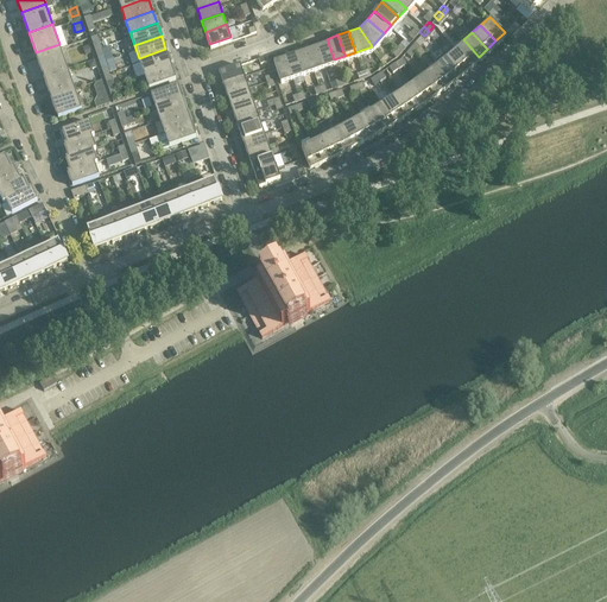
[(419,43),(413,38),(410,43),(415,48),(419,43)]
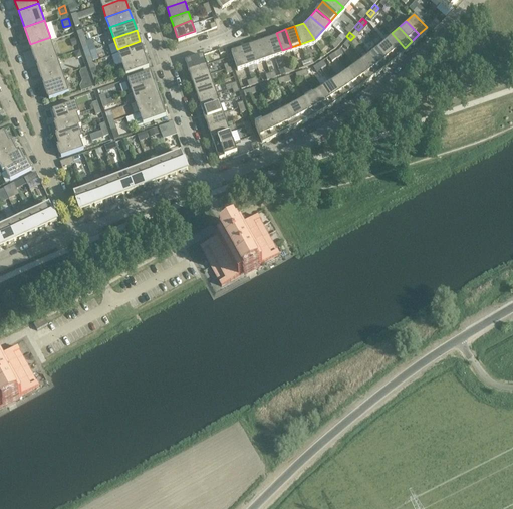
[(282,50),(276,33),(267,36),(273,54),(282,50)]
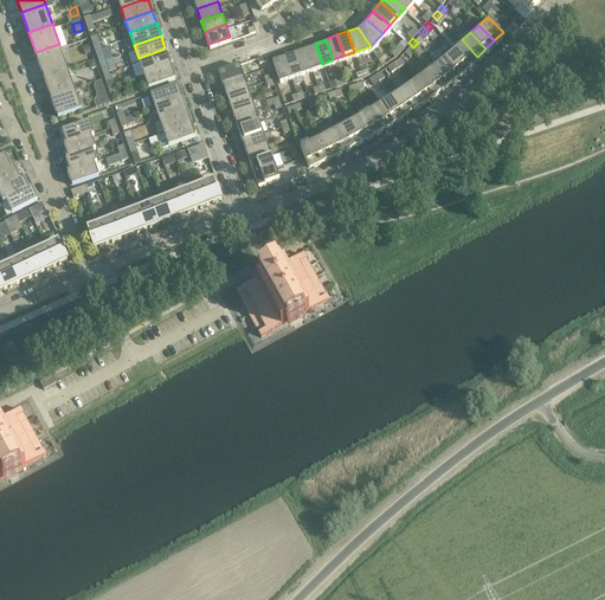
[(477,57),(462,39),(454,47),(468,64),(477,57)]
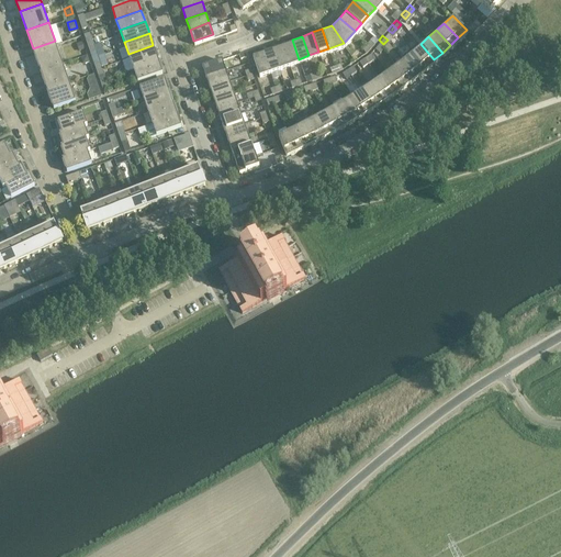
[(299,59),(292,40),(282,43),(289,63),(299,59)]
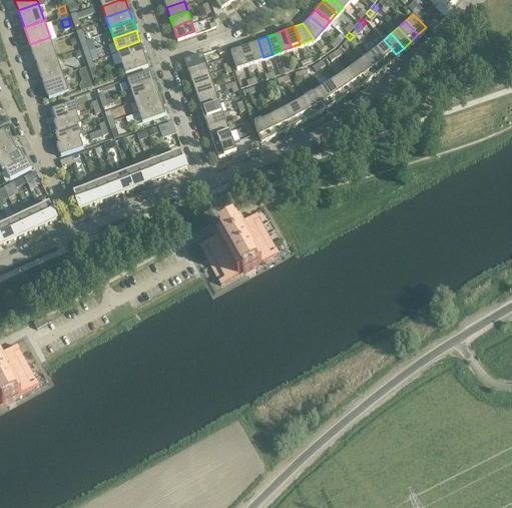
[(350,40),(346,36),(342,41),(346,44),(350,40)]
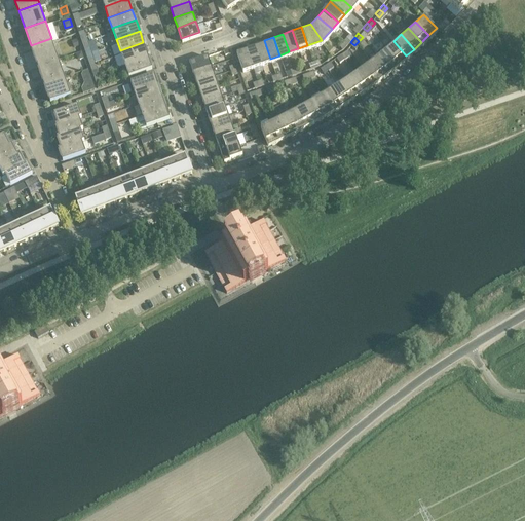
[(58,56),(51,38),(31,45),(37,63),(58,56)]
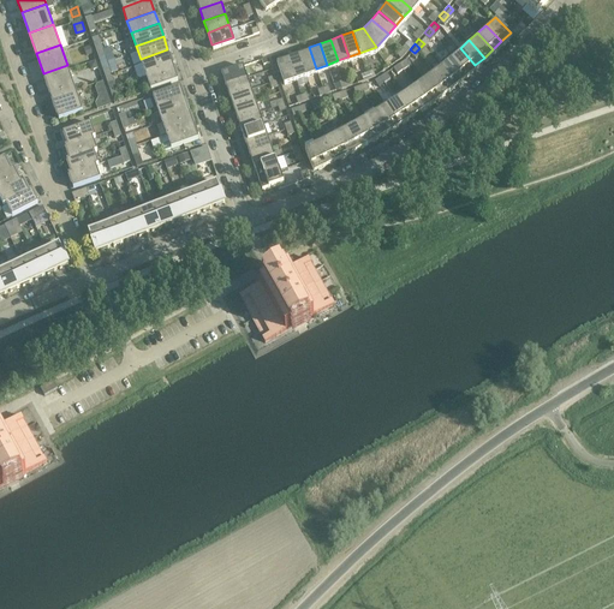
[(316,69),(309,47),(298,51),(305,72),(316,69)]
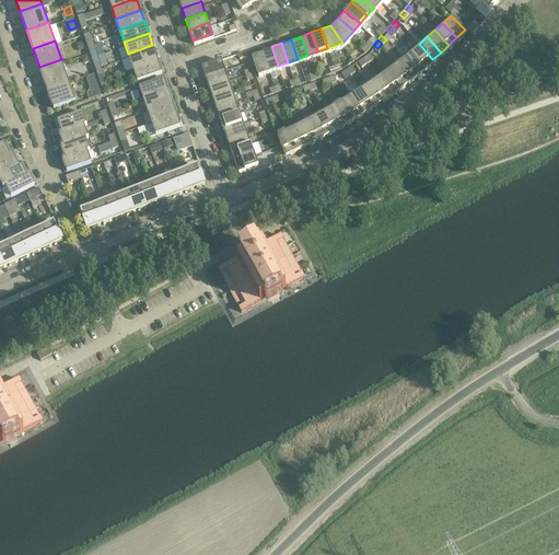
[(432,59),(419,44),(411,50),(423,67),(432,59)]
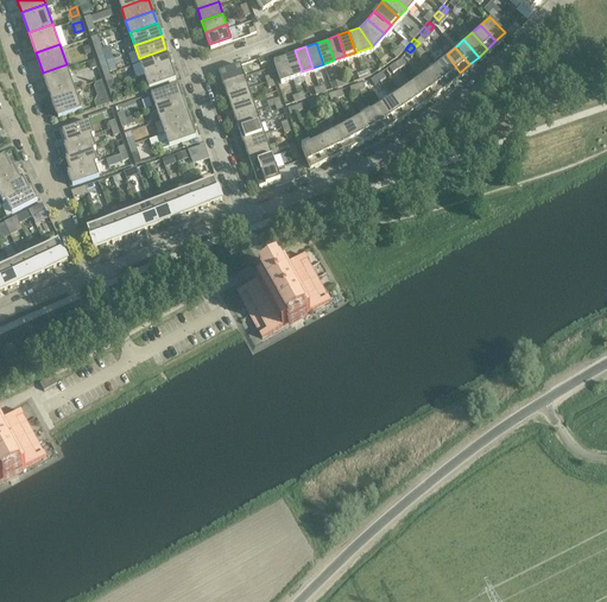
[(170,62),(165,49),(139,58),(143,71),(170,62)]
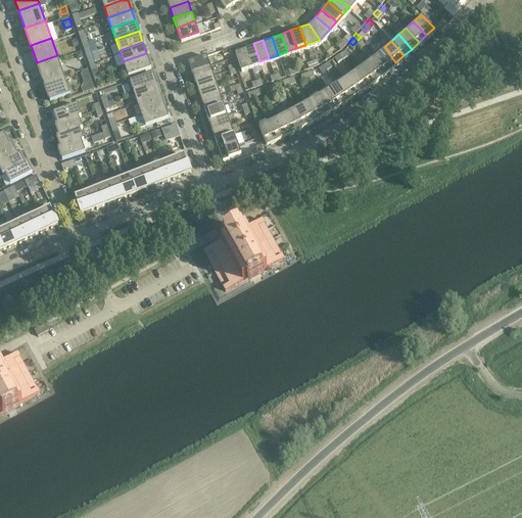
[(259,61),(253,43),(244,46),(250,64),(259,61)]
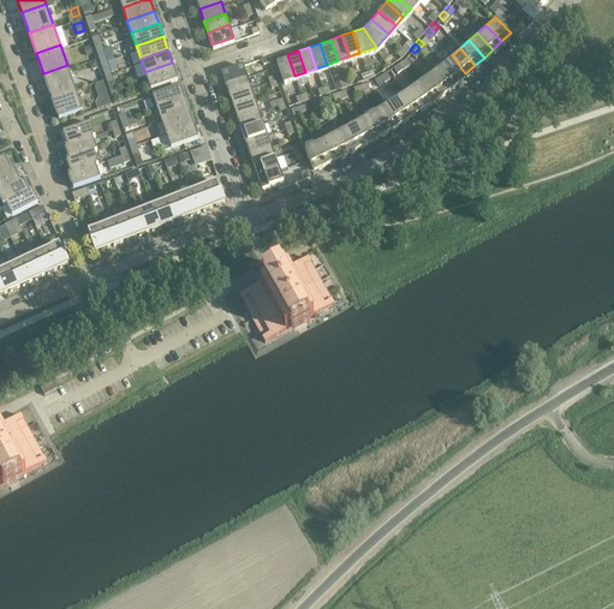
[(294,76),(287,54),(275,59),(282,79),(294,76)]
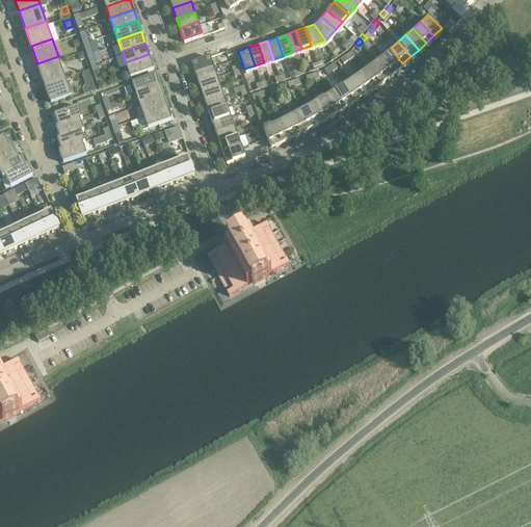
[(402,63),(391,48),(382,54),(395,70),(402,63)]
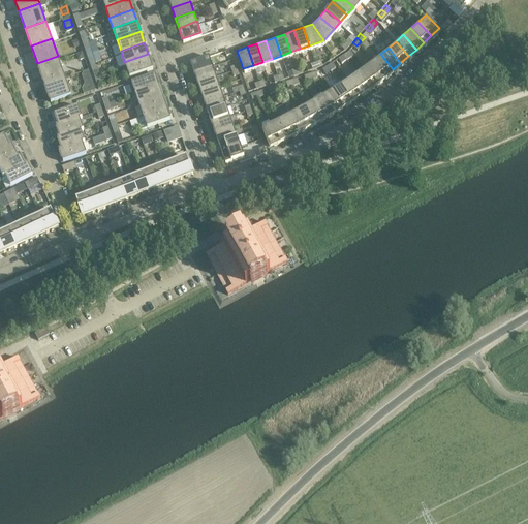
[(212,63),(208,53),(189,59),(193,69),(212,63)]
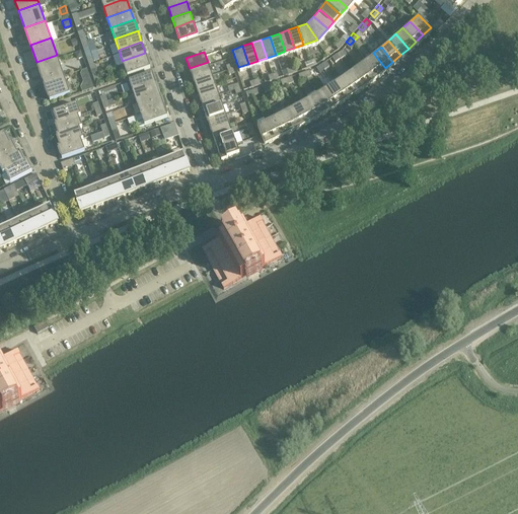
[(149,64),(145,53),(122,61),(126,72),(149,64)]
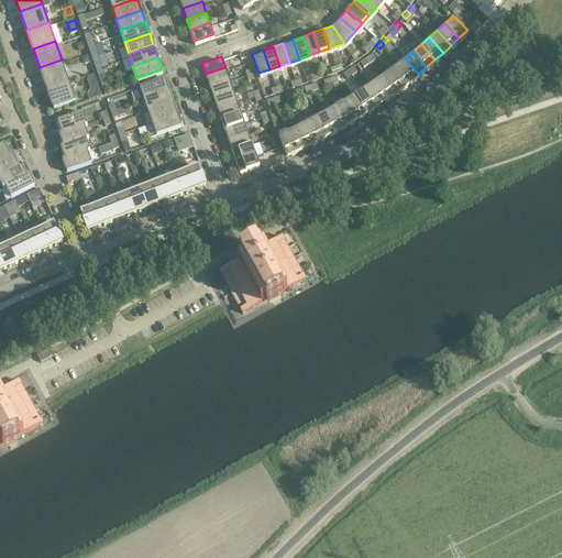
[(418,74),(405,57),(397,64),(409,80),(418,74)]
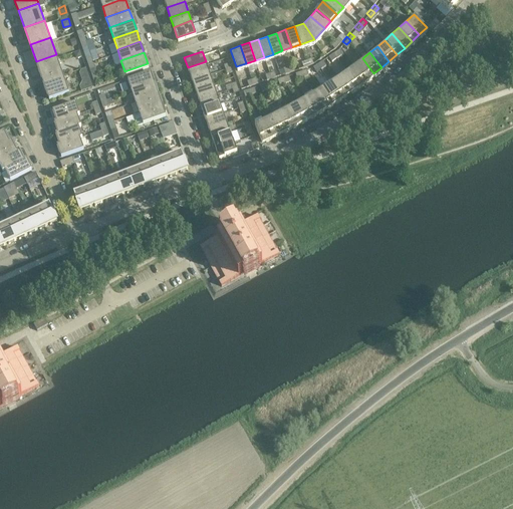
[(61,71),(56,54),(36,61),(42,78),(61,71)]
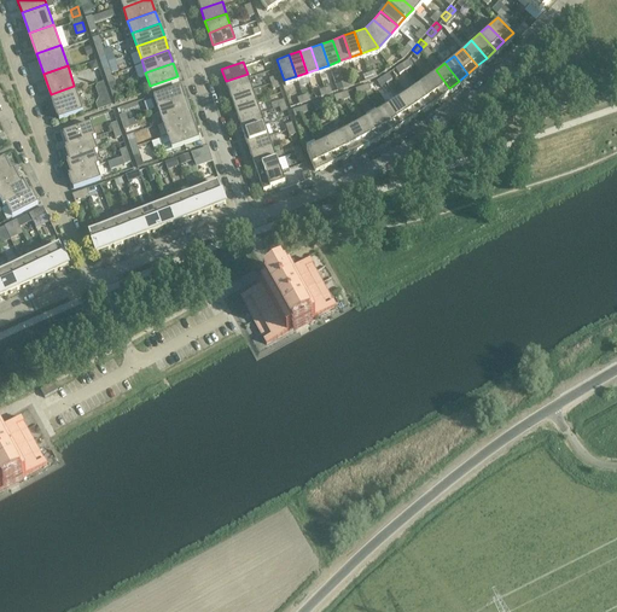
[(449,88),(436,70),(426,76),(440,95),(449,88)]
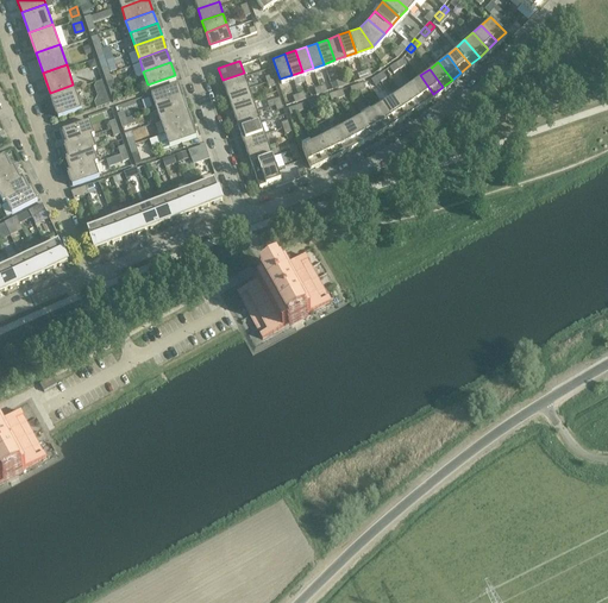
[(248,85),(244,73),(223,80),(226,92),(248,85)]
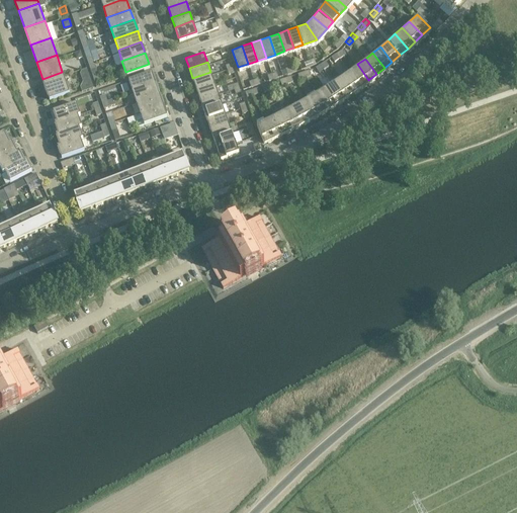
[(368,80),(357,64),(349,70),(360,86),(368,80)]
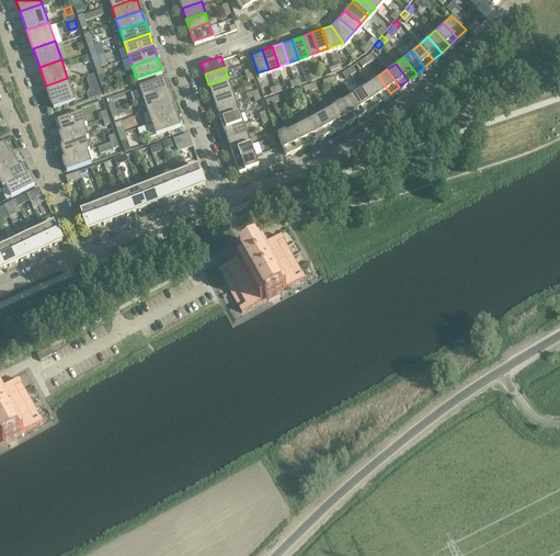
[(168,87),(163,75),(138,83),(143,95),(168,87)]
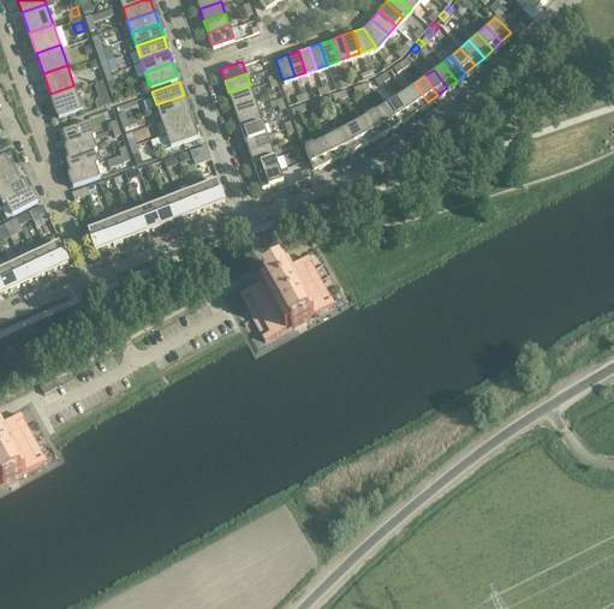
[(428,102),(415,83),(405,90),(418,108),(428,102)]
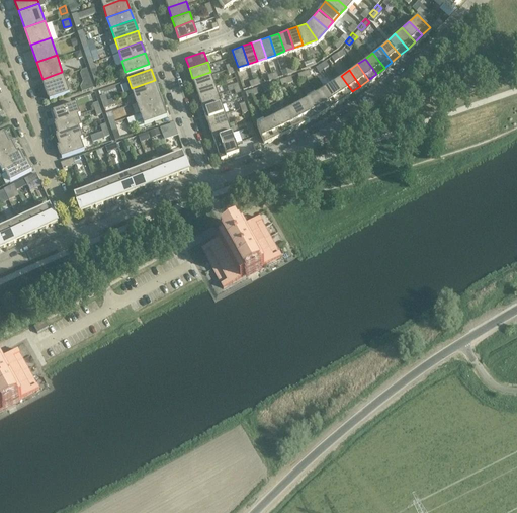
[(69,89),(62,72),(42,79),(49,96),(69,89)]
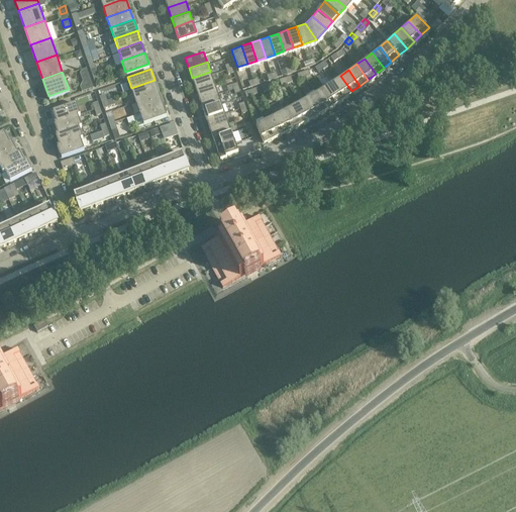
[(213,81),(210,72),(192,78),(195,88),(213,81)]
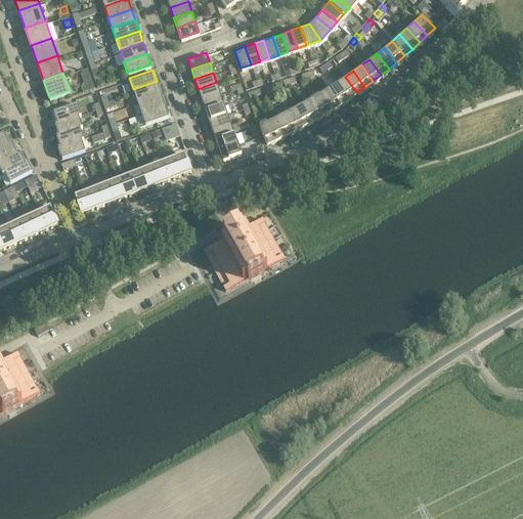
[(356,92),(345,77),(337,82),(347,98),(356,92)]
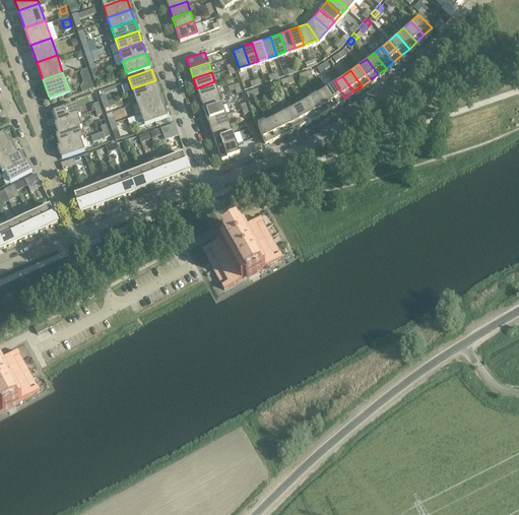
[(158,91),(155,80),(132,88),(136,99),(158,91)]
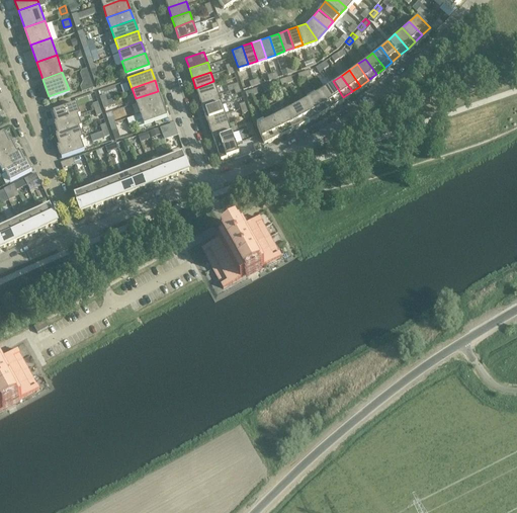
[(218,91),(213,81),(195,88),(199,97),(218,91)]
